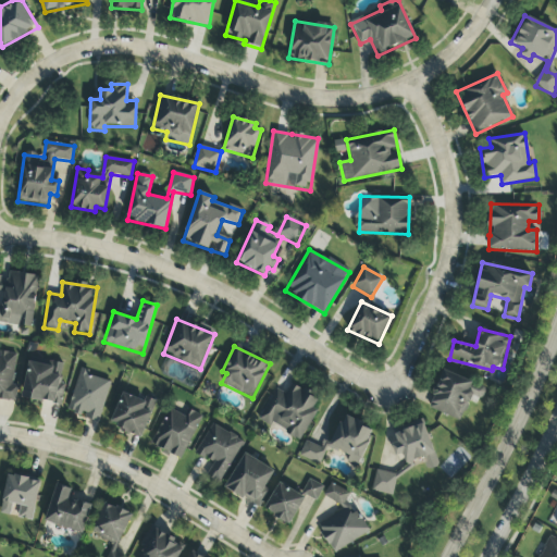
[(0,399),(16,401),(17,386),(13,385),(16,354),(0,351),(0,399)]
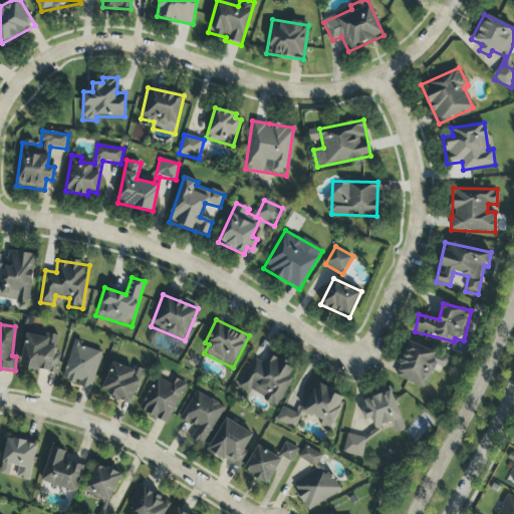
[(20,368),(54,373),(60,336),(50,334),(50,338),(26,334),(20,368)]
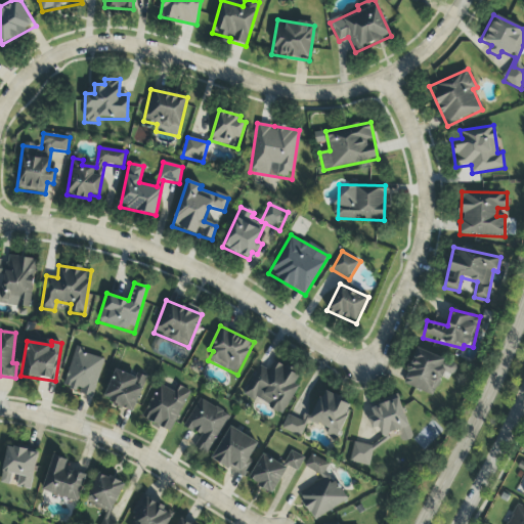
[(104,358),(75,349),(63,387),(79,391),(78,393),(92,398),(104,358)]
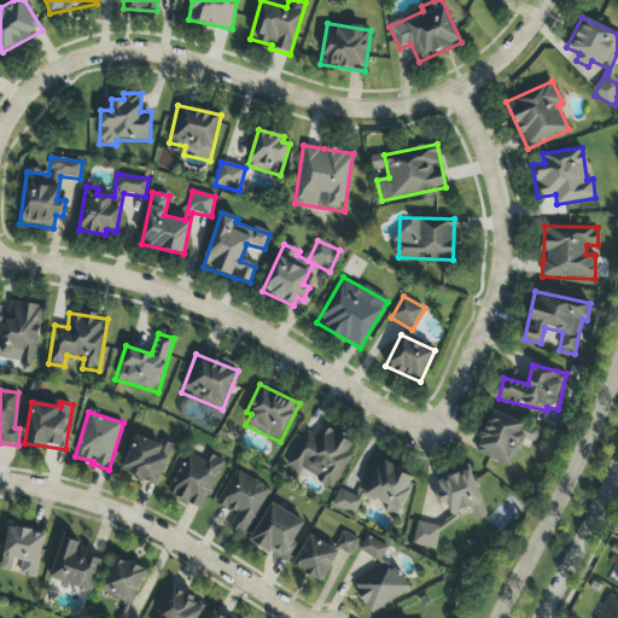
[(307,431),(287,464),(332,489),(357,445),(324,426),(316,438),(307,431)]
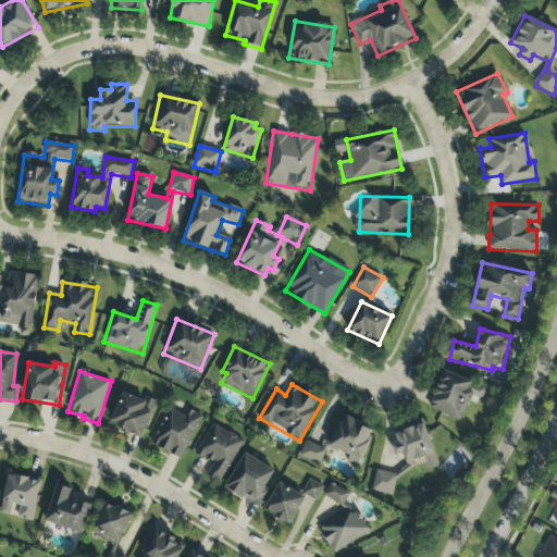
[(141,437),(155,405),(123,392),(110,425),(141,437)]
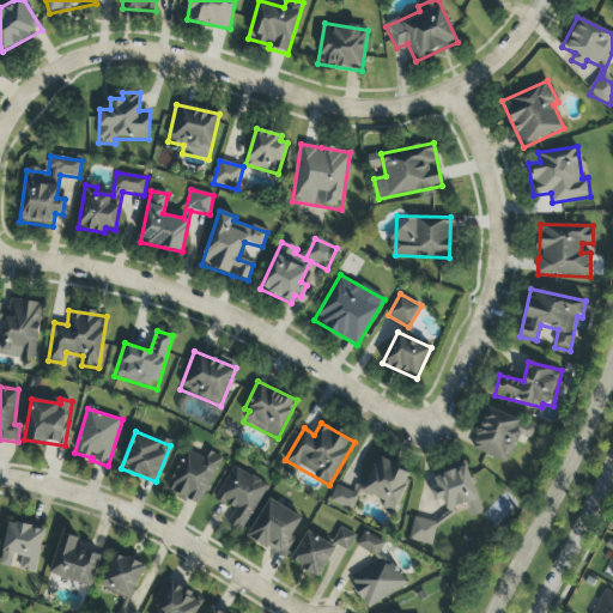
[(200,505),(223,459),(206,450),(202,457),(186,450),(167,490),(200,505)]
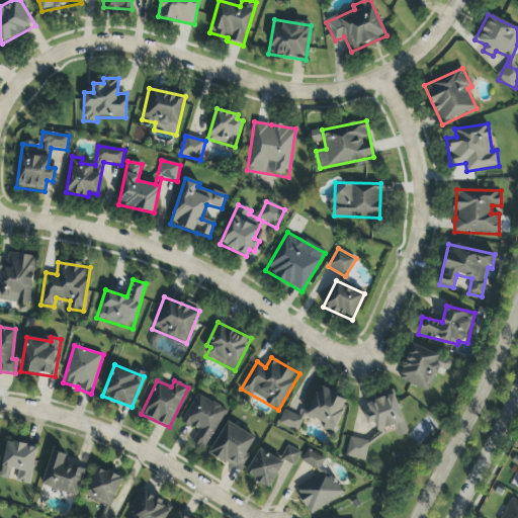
[(322,429),(333,434),(348,400),(320,386),(306,416),(325,425),(322,429)]
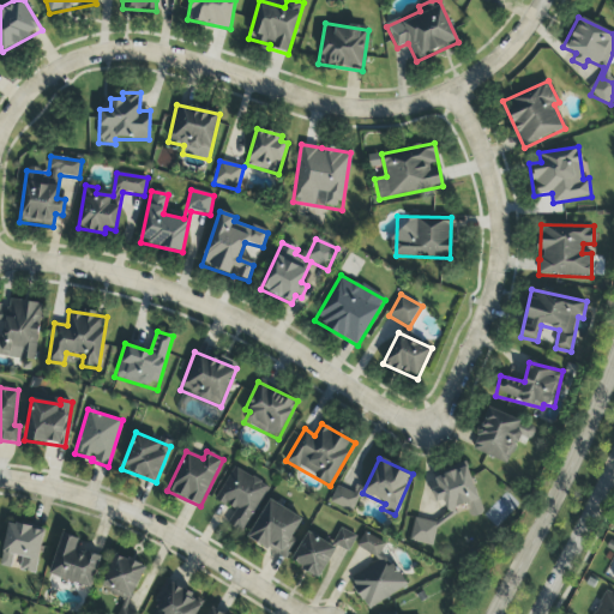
[(483,515),(468,467),(431,480),(439,503),(444,501),(449,512),(465,506),(470,519),(483,515)]
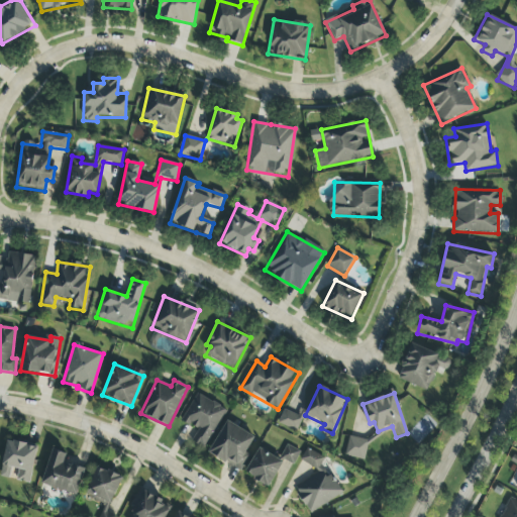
[(182,422),(198,430),(191,442),(206,450),(226,410),(196,394),(182,422)]
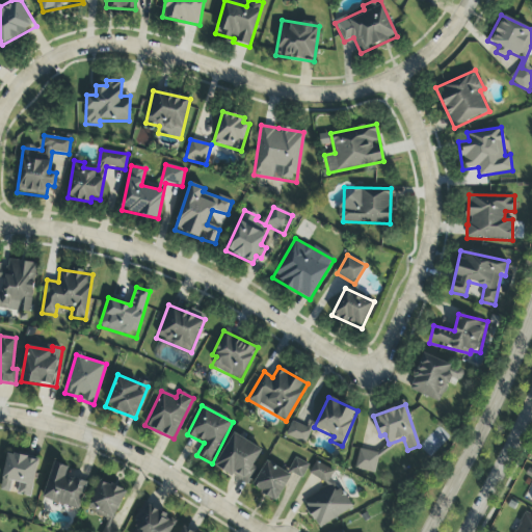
[(311,430),(292,422),(286,436),(304,444),(311,430)]
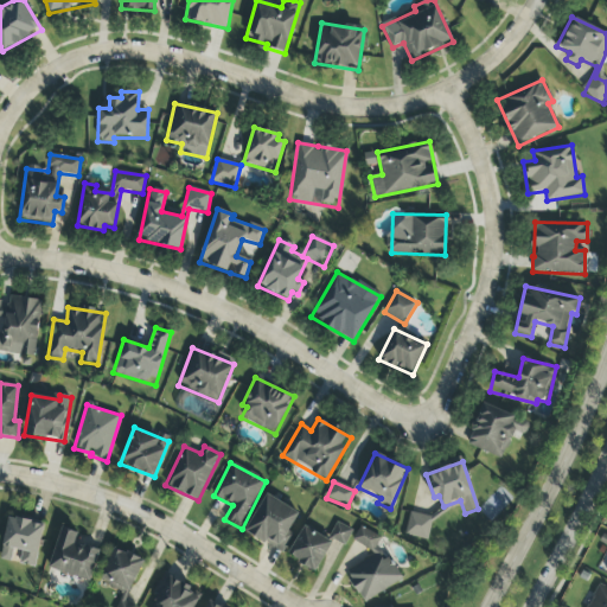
[(244,532),(280,553),(301,515),(266,494),(244,532)]
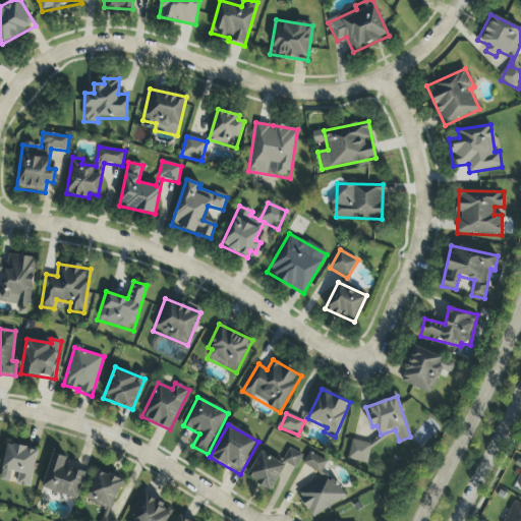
[(372,445),(352,440),(346,459),(367,464),(372,445)]
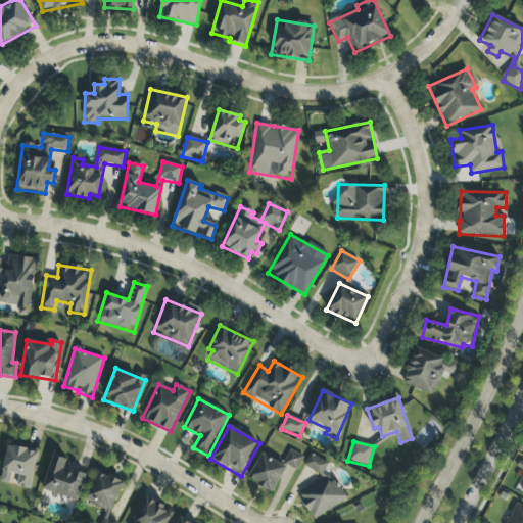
[(31,489),(38,453),(7,446),(0,481),(0,482),(8,484),(11,473),(19,475),(17,487),(31,489)]
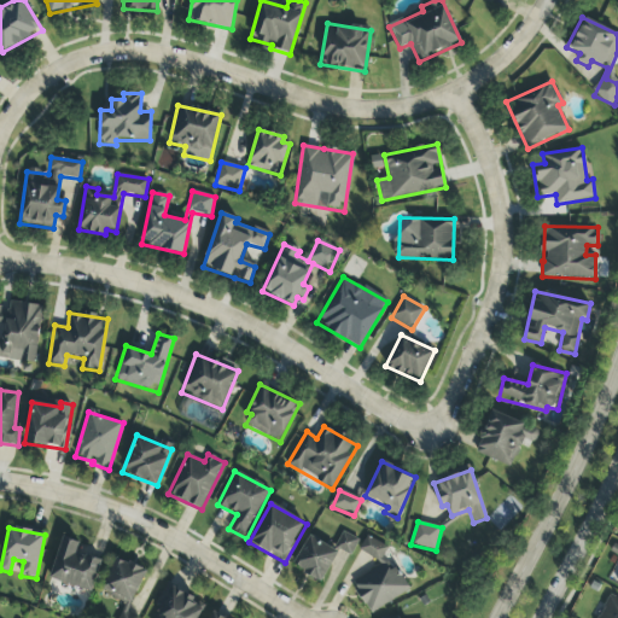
[(351,555),(359,540),(343,534),(337,549),(351,555)]
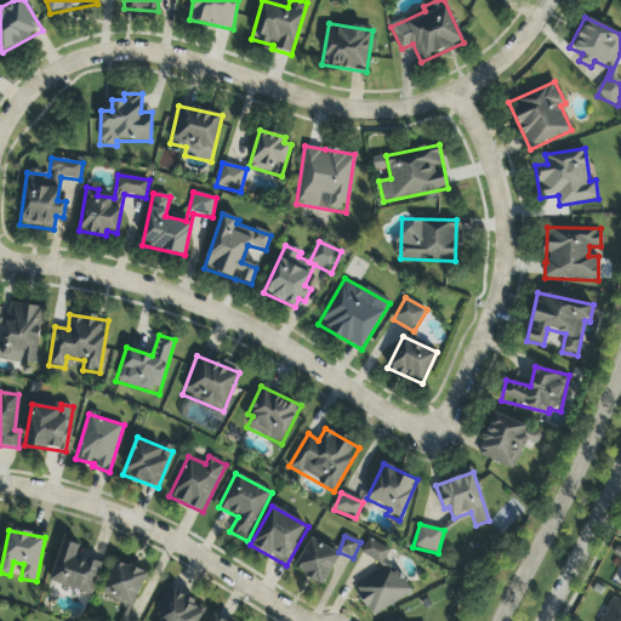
[(340,553),(309,539),(295,571),(325,585),(340,553)]
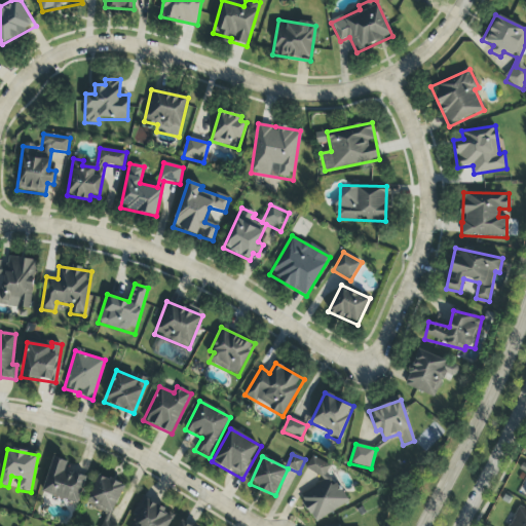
[(305,470),(325,480),(332,467),(312,456),(305,470)]
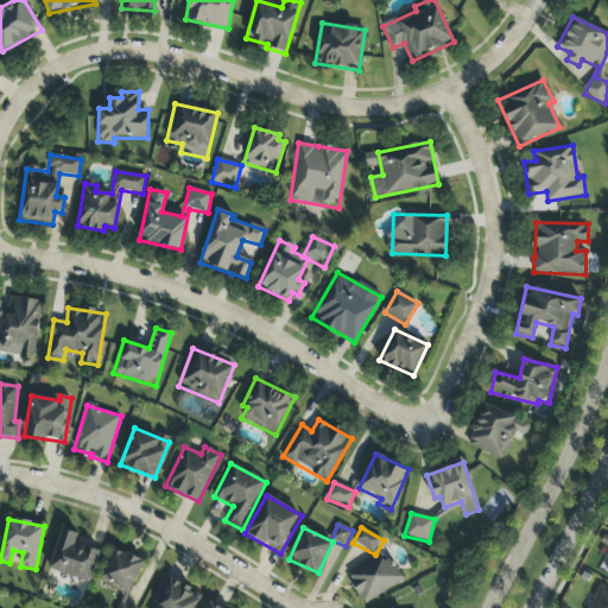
[(90,583),(102,545),(61,532),(49,570),(90,583)]
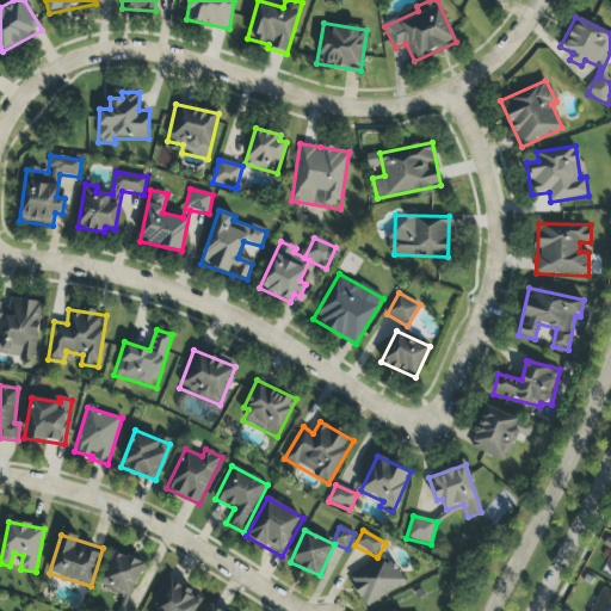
[(144,565),(115,553),(100,587),(124,597),(118,610),(136,610),(140,605),(130,602),(144,565)]
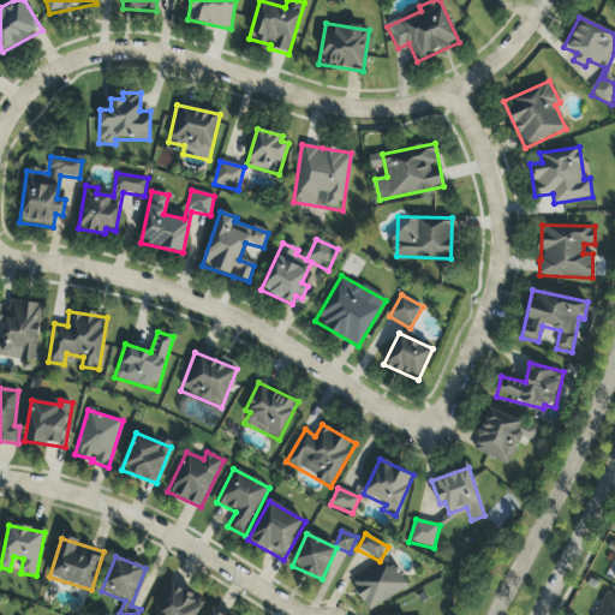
[(351,581),(366,610),(408,589),(393,560),(351,581)]
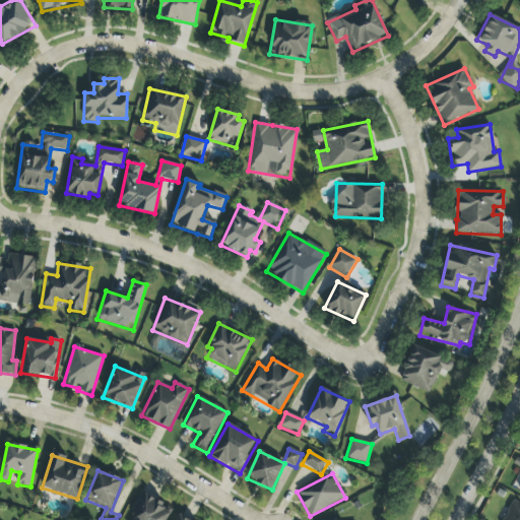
[(166,519),(170,513),(161,508),(164,503),(140,491),(132,508),(135,510),(130,519),(166,519)]
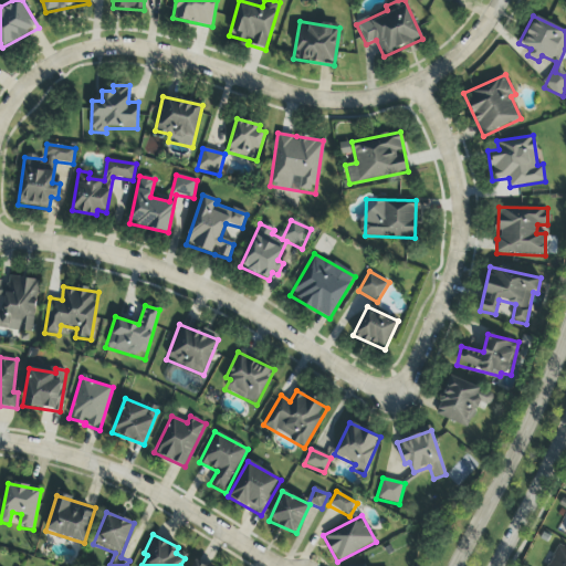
[(547,565),(565,565),(565,547),(558,544),(547,565)]
